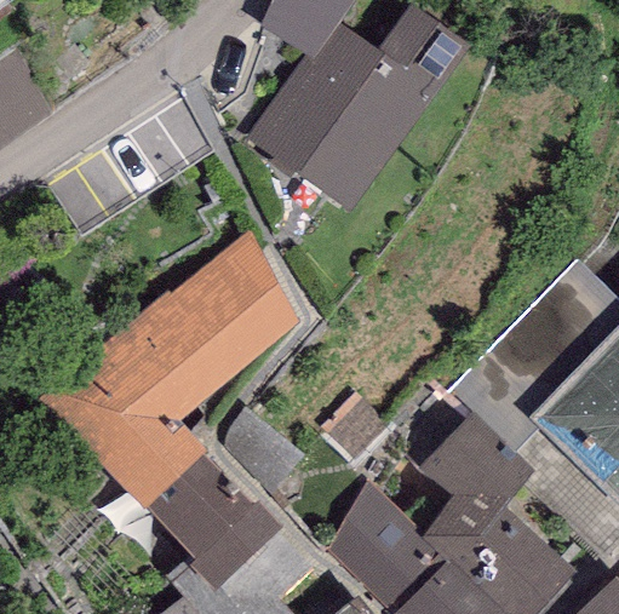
[(303,53),(246,133),(350,212),(470,46),(410,3),(378,51),(339,19),(313,56),(303,53)]
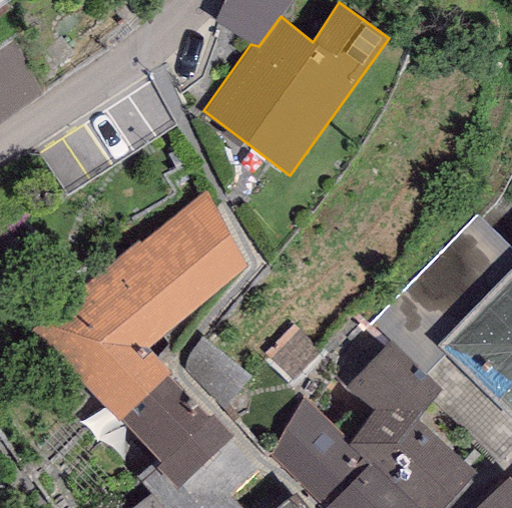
[(9,43),(0,48),(0,113),(38,89),(9,43)]
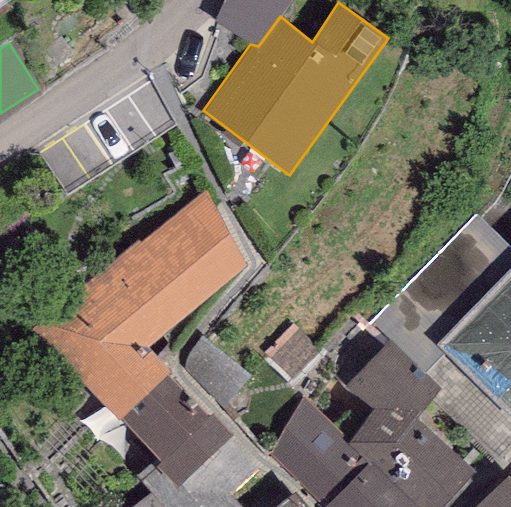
[(245,266),(205,188),(140,242),(138,237),(27,328),(119,423),(121,420),(167,376),(170,372),(149,349),(245,266)]
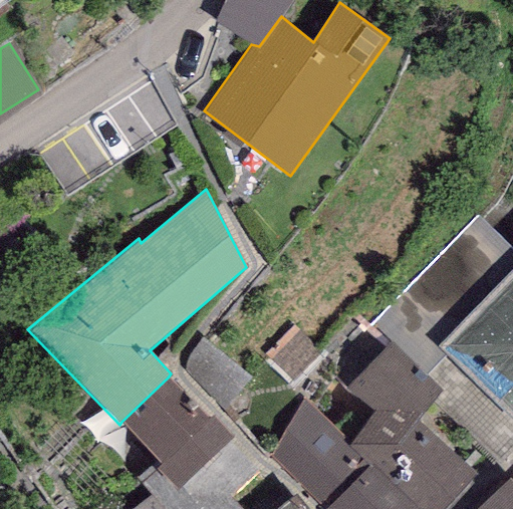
[(512,269),(436,347),(512,422),(512,269)]
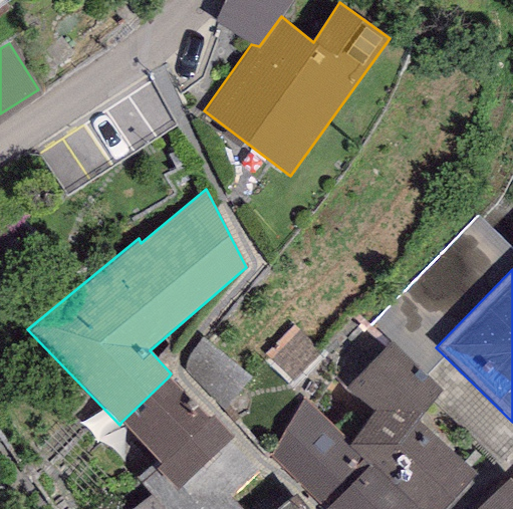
[(205,333),(173,364),(218,410),(249,378),(205,333)]
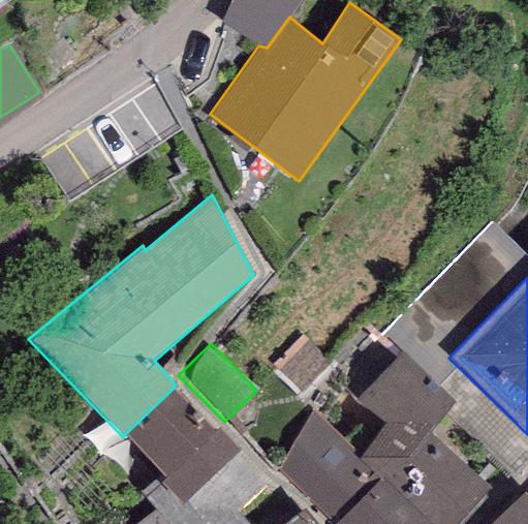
[(401,351),(358,399),(387,426),(360,456),(376,473),(382,480),(432,523),(458,523),(490,489),(428,433),(457,402),(401,351)]
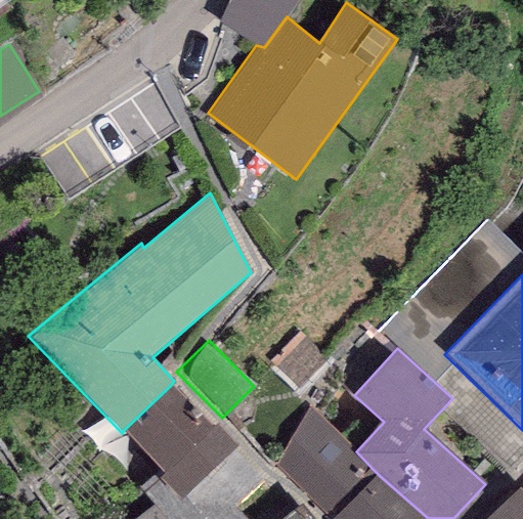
[(214,429),(171,385),(124,430),(160,468),(166,474),(159,480),(180,503),(234,451),(237,448),(217,426),(214,429)]
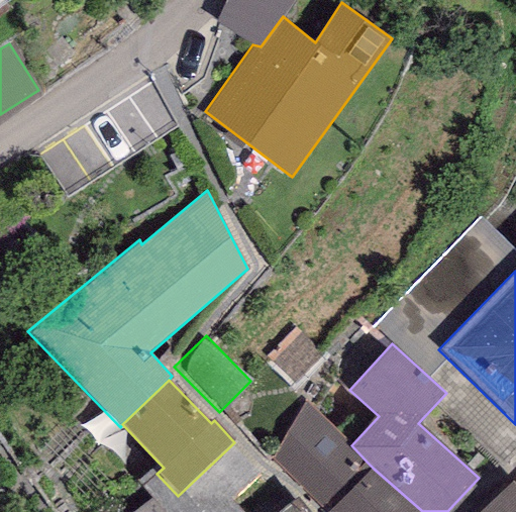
[(305,397),(272,458),(326,511),(368,463),(351,445),(305,397)]
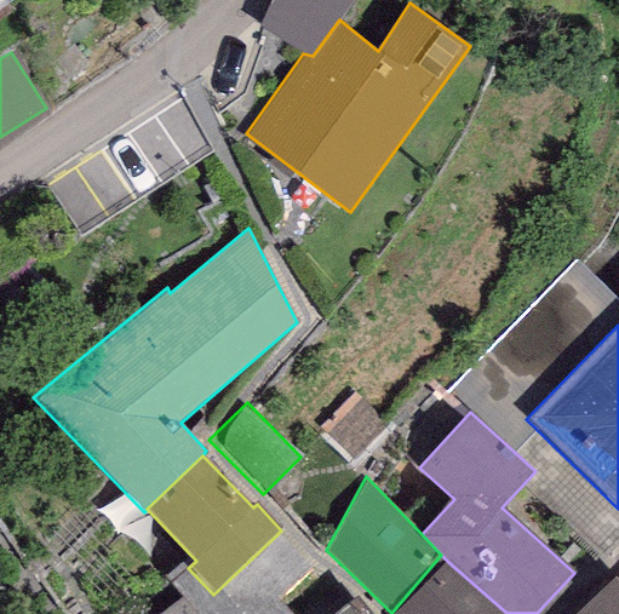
[(314,568),(278,534),(213,595),(188,568),(196,561),(189,554),(164,573),(184,595),(199,613),(291,613),(279,601),(314,568)]
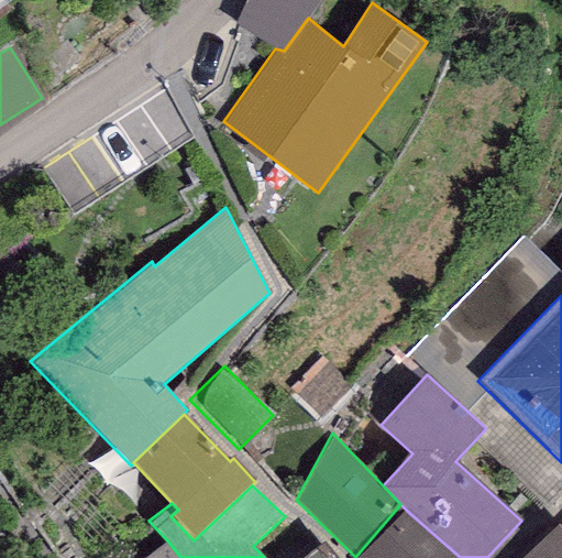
[(460,557),(407,511),(360,557),(460,557)]
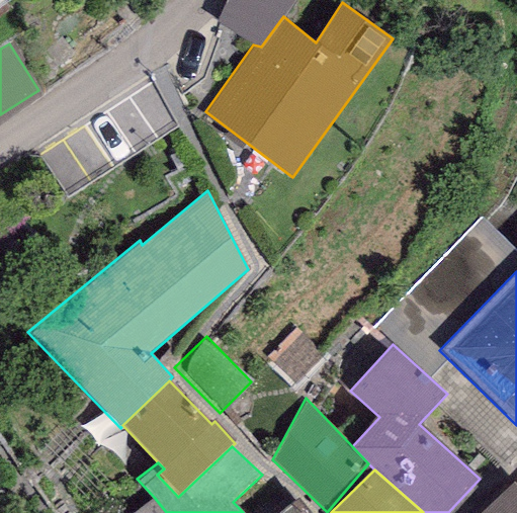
[(516,486),(513,482),(480,512),(516,512),(516,486)]
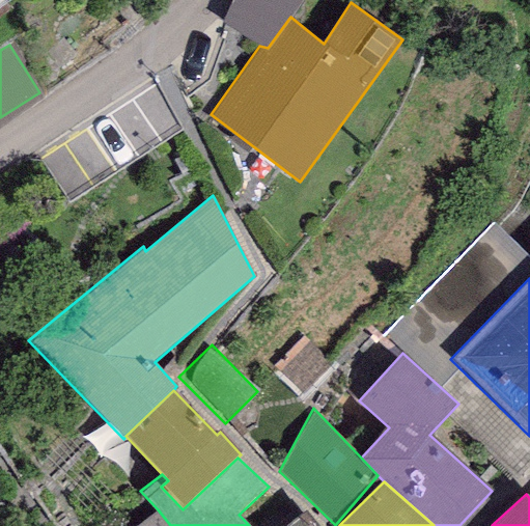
[(170,525),(158,509),(135,525),(170,525)]
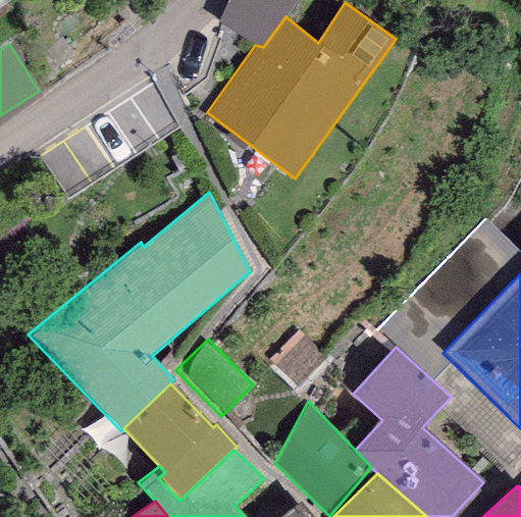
[(315,516),(303,501),(281,516),(315,516)]
